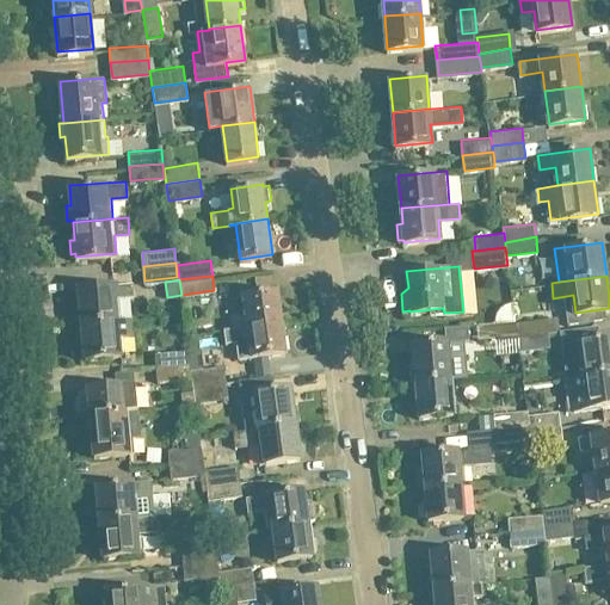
[(78,285),(81,321),(122,318),(119,296),(134,294),(133,281),(78,285)]
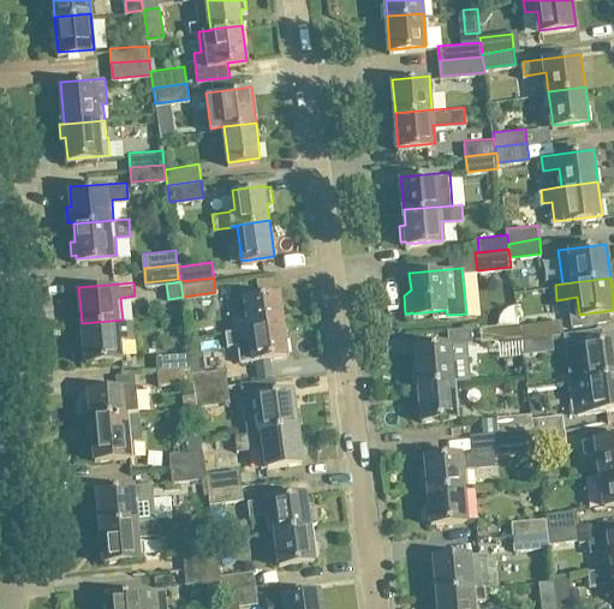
[(282,322),(279,291),(245,296),(250,327),(282,322)]
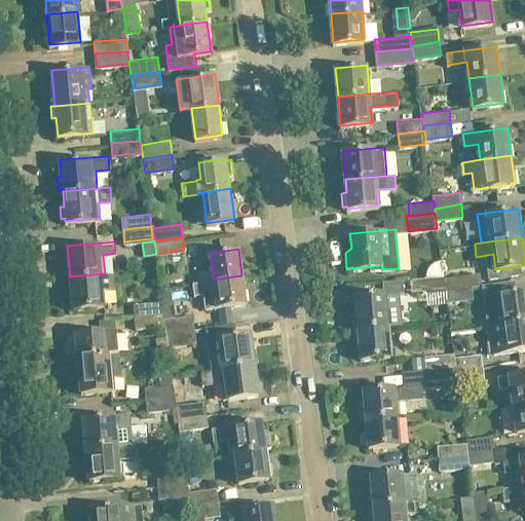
[(481,272),(444,276),(445,287),(473,285),(482,284),(481,272)]
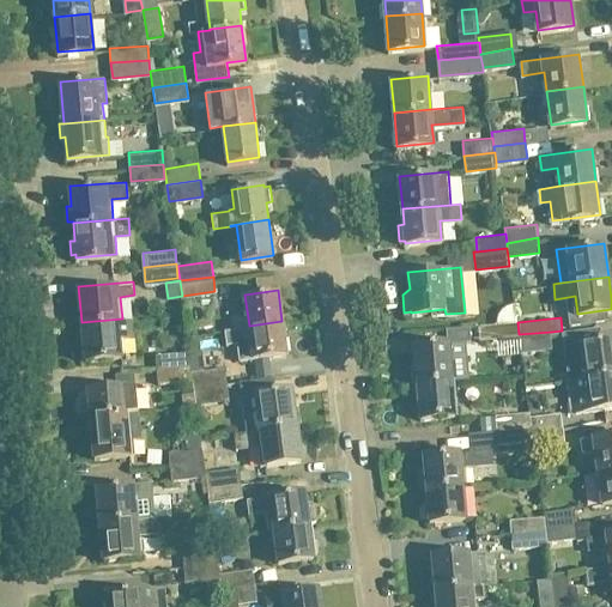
[(85,358),(121,354),(119,335),(132,334),(131,319),(122,319),(82,322),(85,358)]
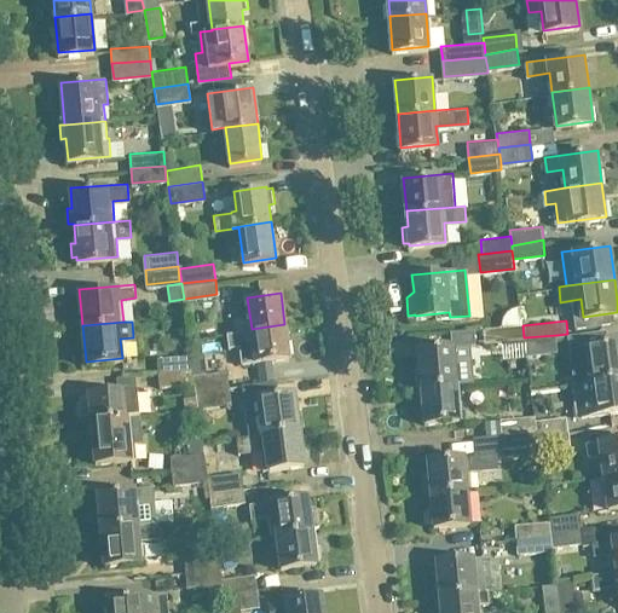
[(485,341),(524,337),(523,325),(521,323),(484,327),(485,341)]
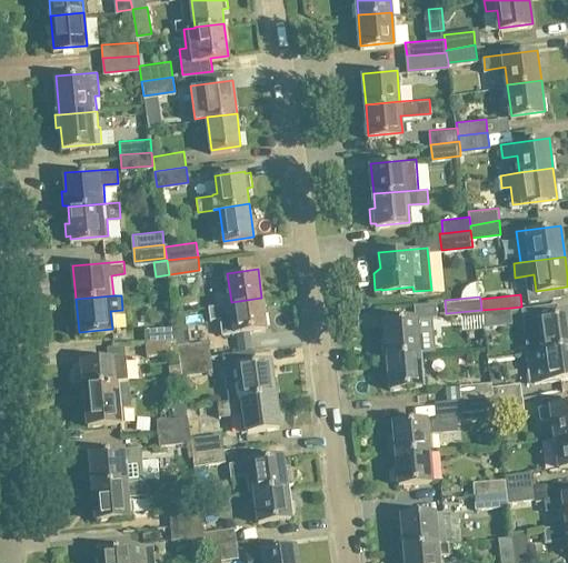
[(266,327),(261,298),(231,302),(208,305),(210,318),(221,317),(223,332),(266,327)]
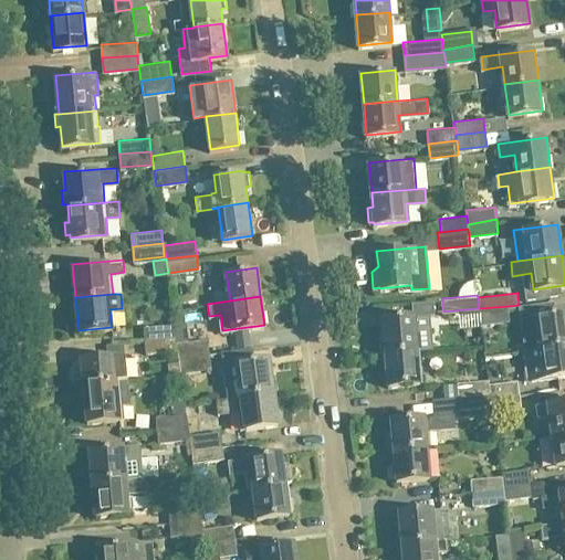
[(525,348),(541,346),(541,347),(564,342),(564,312),(556,313),(554,299),(519,304),(525,348)]
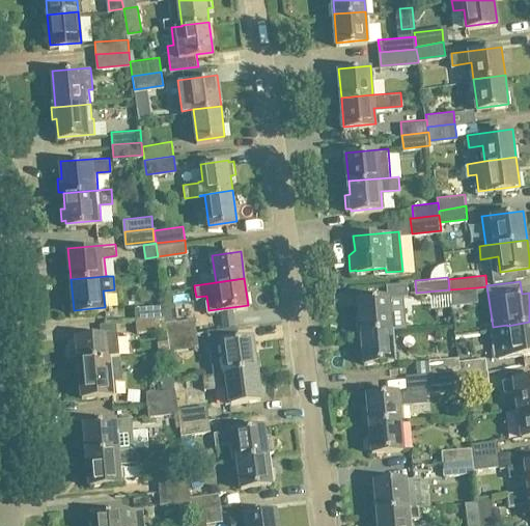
[(478,301),(477,287),(449,289),(451,304),(478,301)]
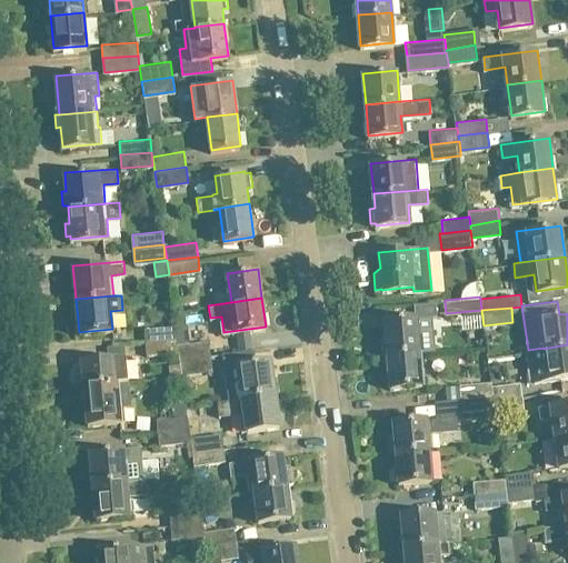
[(419,351),(416,317),(385,319),(386,339),(382,339),(384,352),(387,351),(388,354),(419,351)]
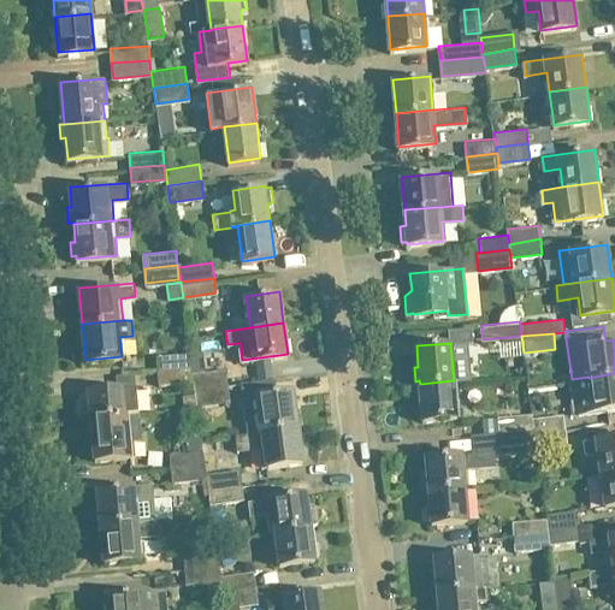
[(157,354),(158,368),(191,366),(190,351),(157,354)]
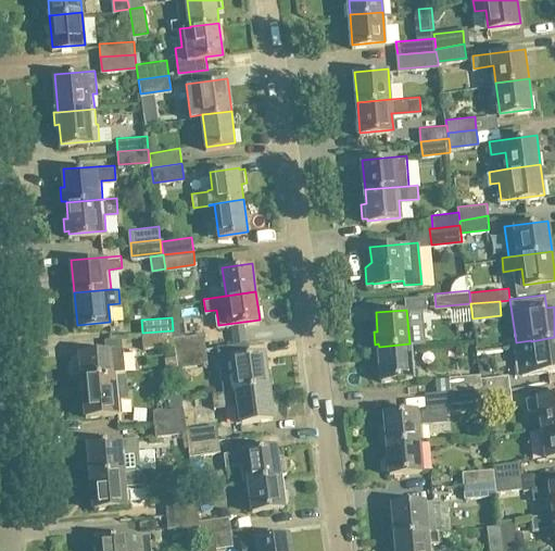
[(174,343),(173,330),(142,333),(143,346),(174,343)]
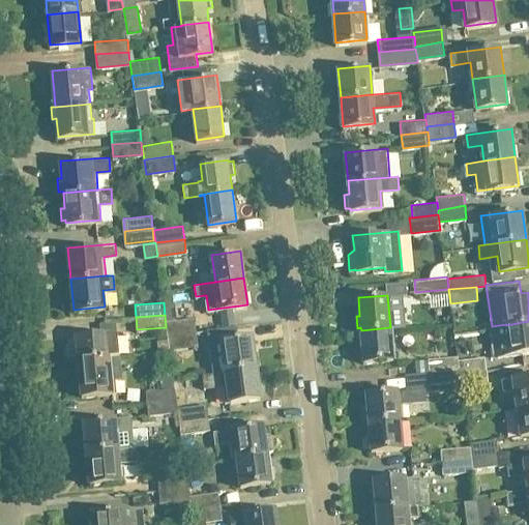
[(166,319),(168,333),(197,329),(195,315),(166,319)]
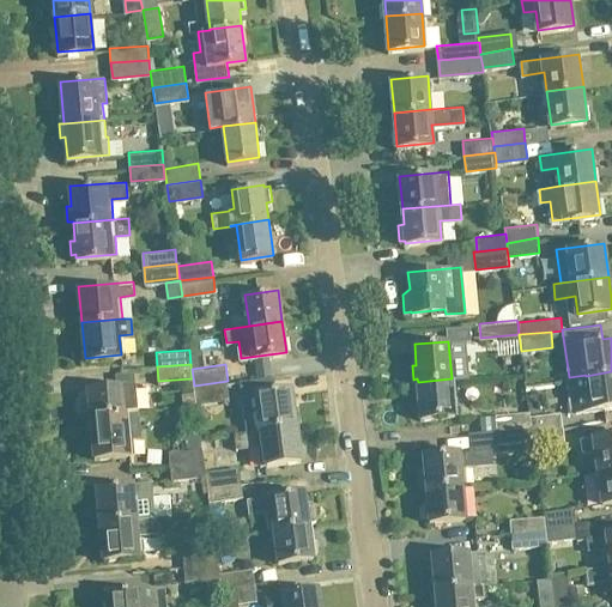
[(611,371),(586,376),(569,378),(574,411),(611,405),(611,371)]
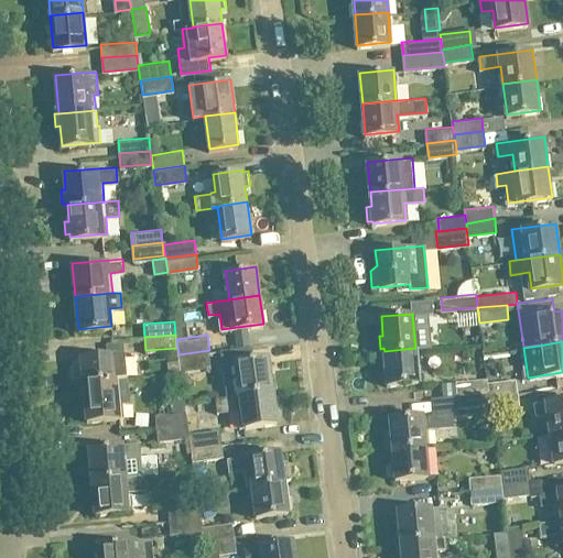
[(226,395),(235,394),(272,389),(268,357),(255,358),(252,345),(220,349),(226,395)]
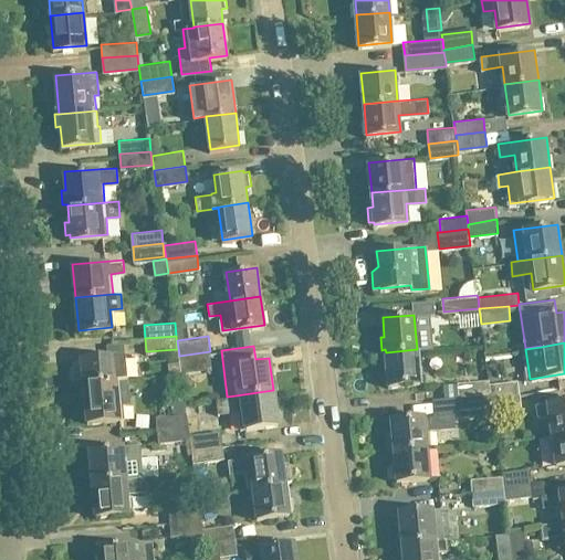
[(420,382),(417,349),(386,352),(388,384),(420,382)]
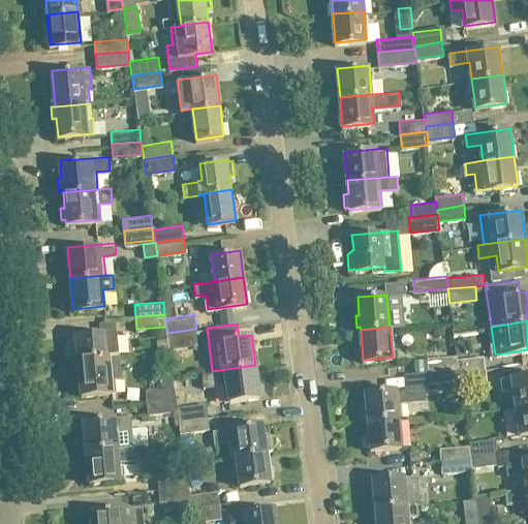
[(198,343),(196,329),(167,333),(169,347),(198,343)]
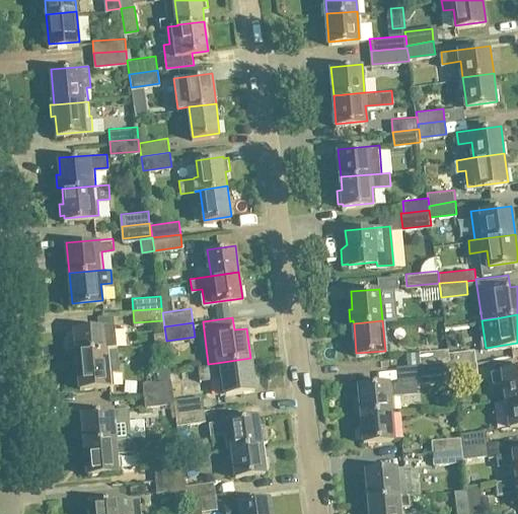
[(106,347),(117,347),(115,324),(74,328),(75,335),(71,335),(72,346),(76,346),(77,357),(107,354),(106,347)]
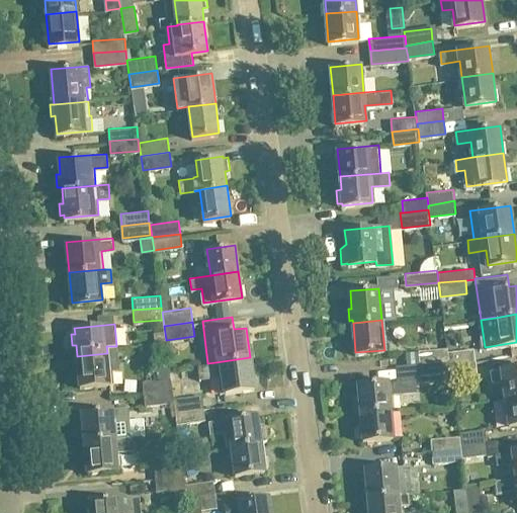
[(118,368),(116,346),(106,346),(107,353),(77,356),(79,386),(109,382),(108,369),(118,368)]
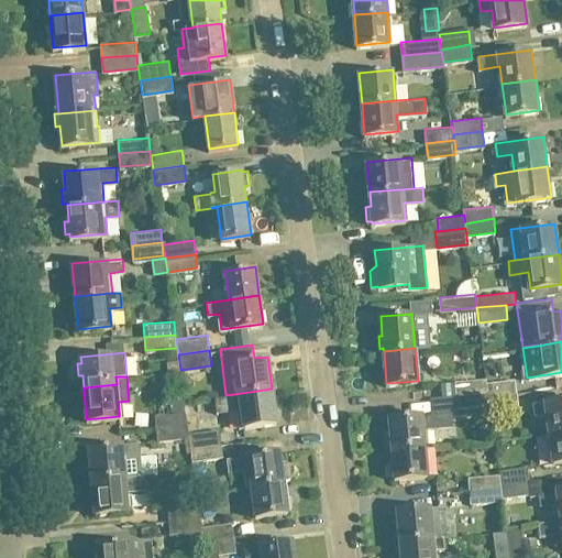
[(455,381),(456,393),(488,392),(486,381),(486,378),(455,381)]
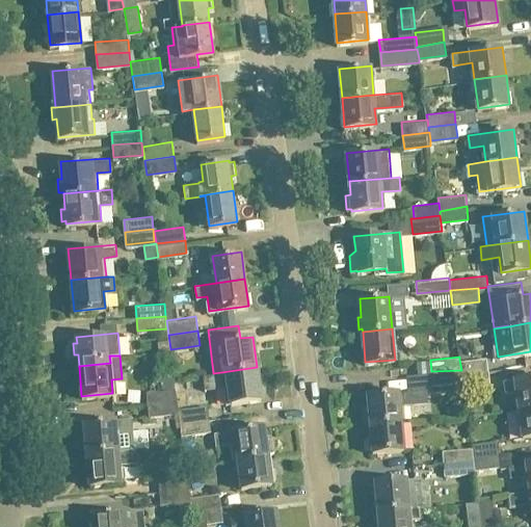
[(459,360),(461,370),(461,374),(488,370),(487,357),(459,360)]
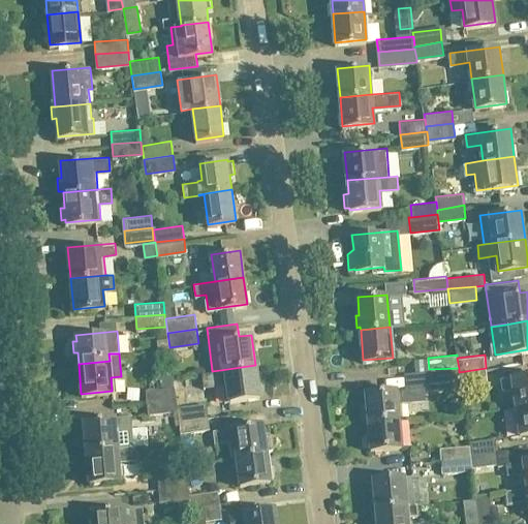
[(259,396),(255,365),(220,370),(212,371),(202,372),(204,387),(222,383),(224,401),(259,396)]
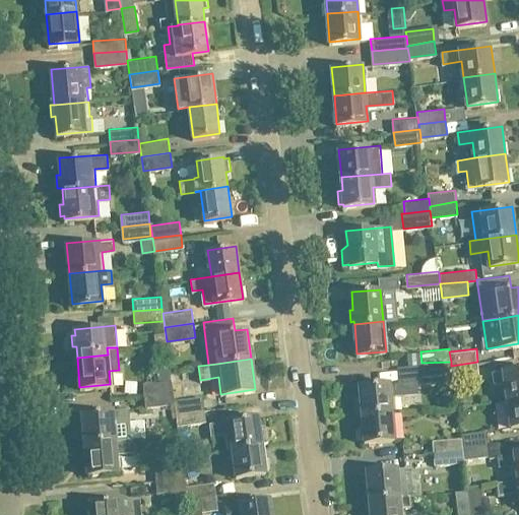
[(452,373),(451,366),(451,362),(422,363),(424,376),(452,373)]
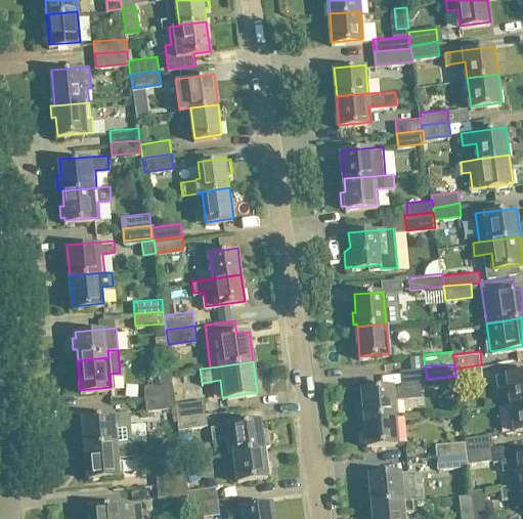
[(483,378),(481,364),(454,369),(455,376),(456,381),(483,378)]
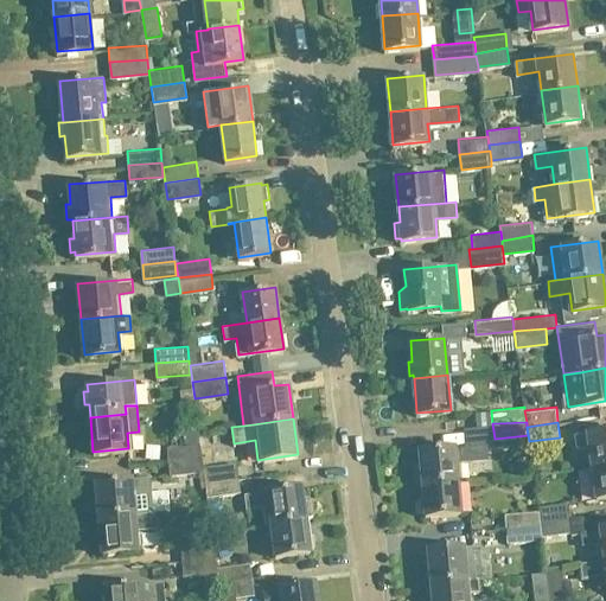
[(593,466),(605,462),(605,429),(575,434),(578,448),(589,447),(593,466)]
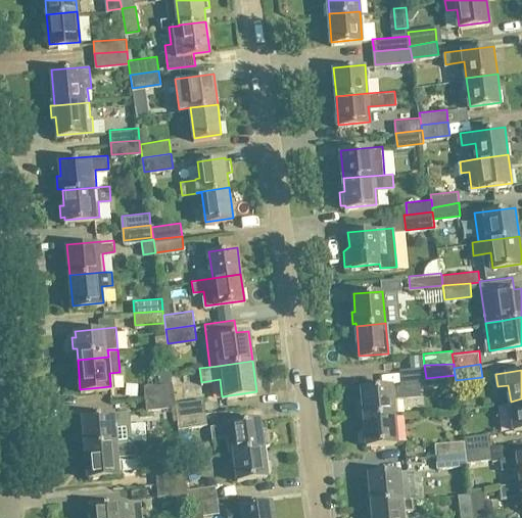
[(173,382),(177,414),(205,410),(203,396),(187,398),(185,380),(173,382)]
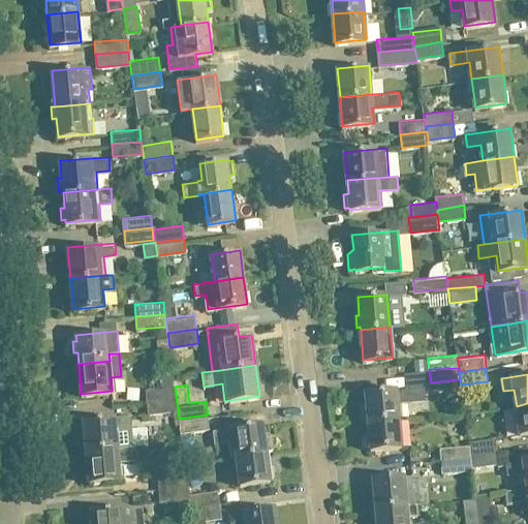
[(146,388),(147,400),(176,398),(175,386),(146,388)]
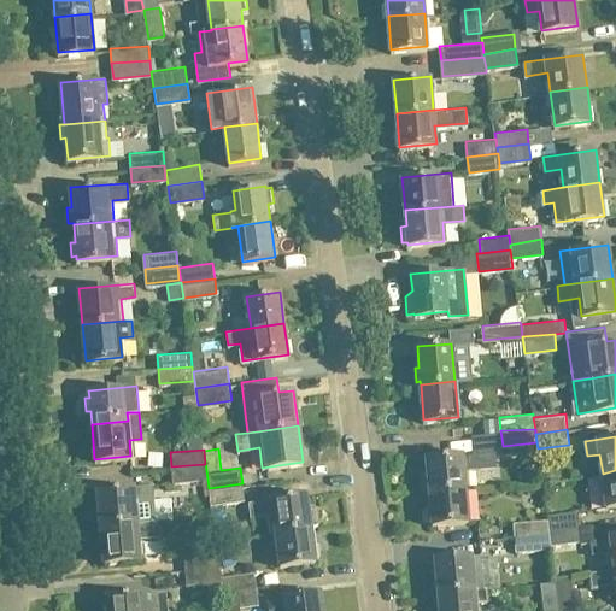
[(470,485),(469,466),(496,464),(494,451),(427,456),(427,466),(421,468),(422,489),(429,489),(465,487),(465,485),(470,485)]
